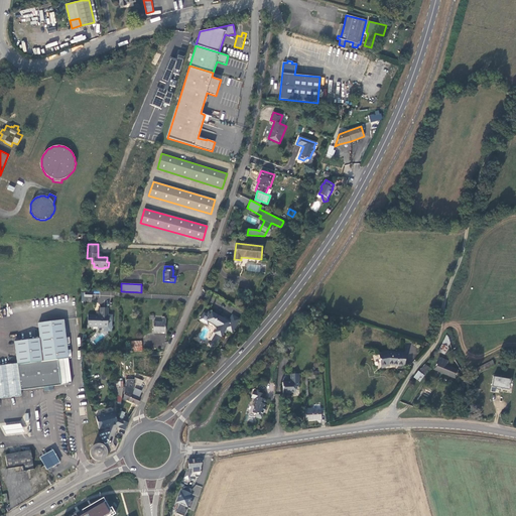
[(108,327),(108,320),(108,307),(100,307),(100,317),(98,317),(98,315),(88,315),(88,328),(93,328),(93,327),(98,327),(98,328),(103,328),(104,327),(108,327)]
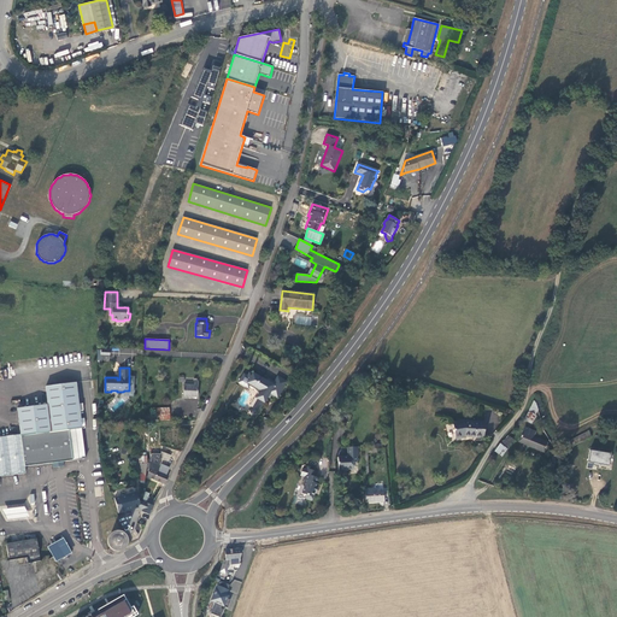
[(258,392),(258,393),(259,393),(257,398),(259,399),(253,409),(250,410),(252,416),(258,413),(264,401),(268,398),(270,393),(272,394),(277,398),(286,382),(277,377),(274,385),(270,383),(269,378),(264,380),(253,374),(252,375),(250,374),(248,377),(244,375),(240,382),(248,387),(248,386),(254,388),(254,389),(256,389),(256,391),(257,391),(257,392),(258,392)]
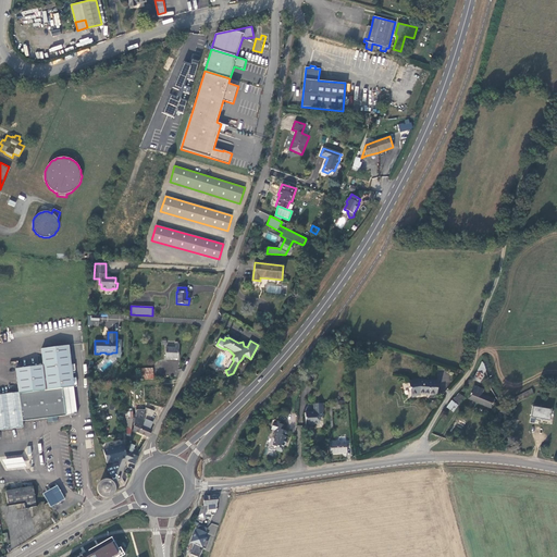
[(175,344),(175,348),(166,347),(165,358),(178,358),(178,344),(177,344),(177,342),(175,342),(175,344)]
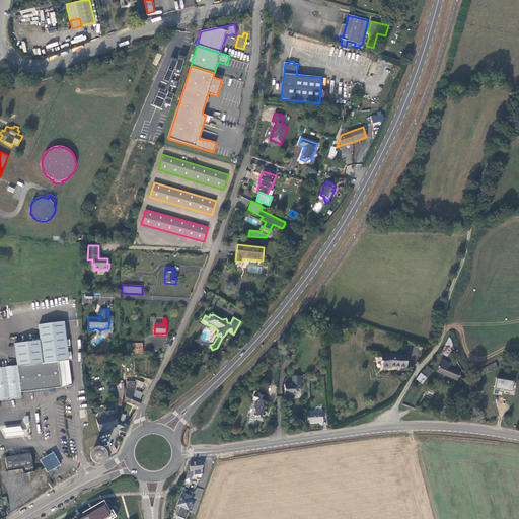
[(0,400),(5,400),(21,398),(20,392),(36,390),(45,389),(53,388),(61,387),(58,361),(68,360),(64,321),(39,325),(41,340),(14,344),(17,366),(0,367),(0,400)]
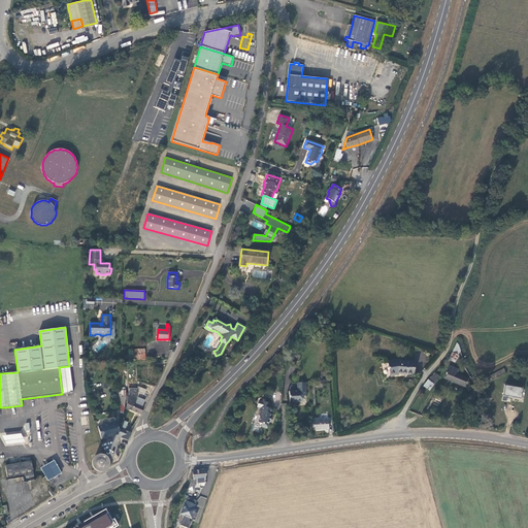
[(145,359),(145,349),(132,350),(133,356),(137,355),(137,360),(145,359)]
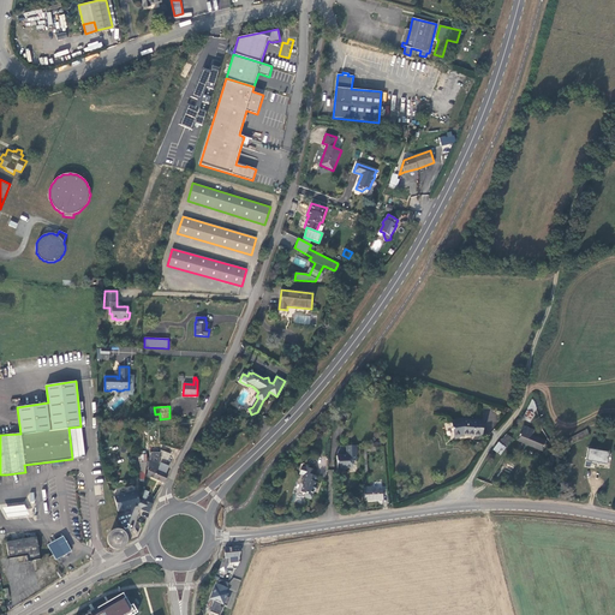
[(523,418),(530,422),(533,415),(532,413),(527,411),(525,415),(523,418)]
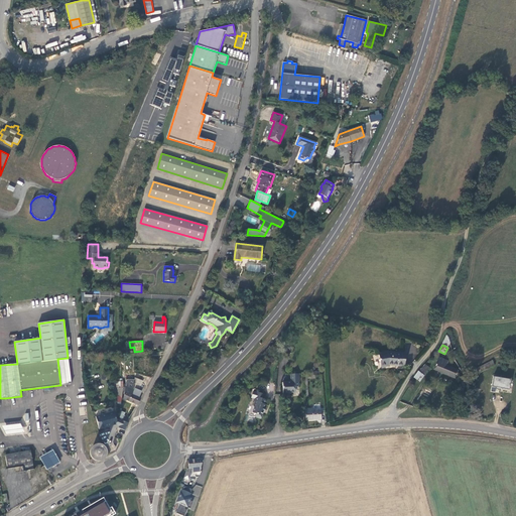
[(379,354),(381,366),(389,365),(404,366),(405,354),(388,352),(379,354)]
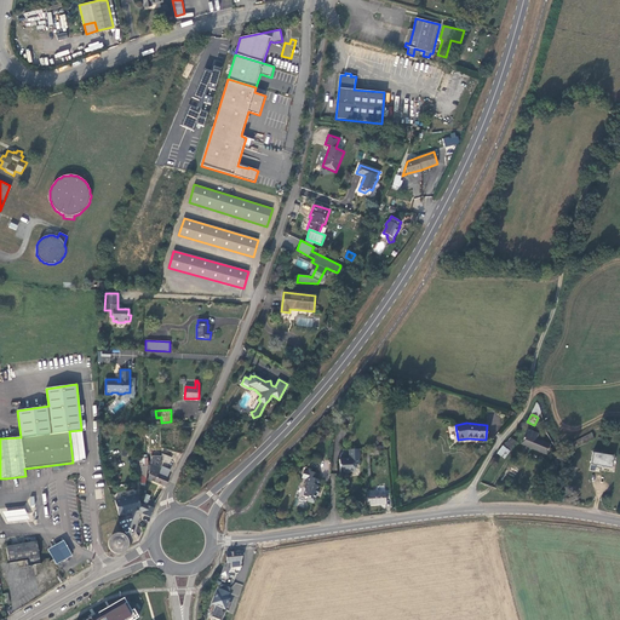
[(81,430),(69,431),(73,463),(86,460),(81,430)]
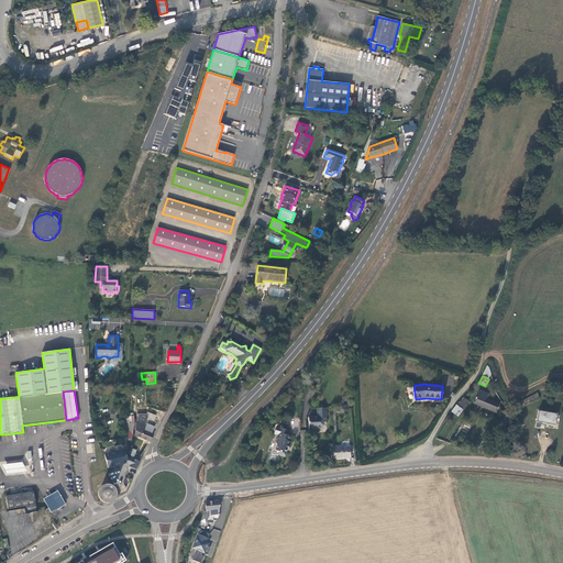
[(498,407),(499,405),(486,399),(488,394),(478,390),(473,404),(496,412),(497,410),(499,411),(501,408),(498,407)]
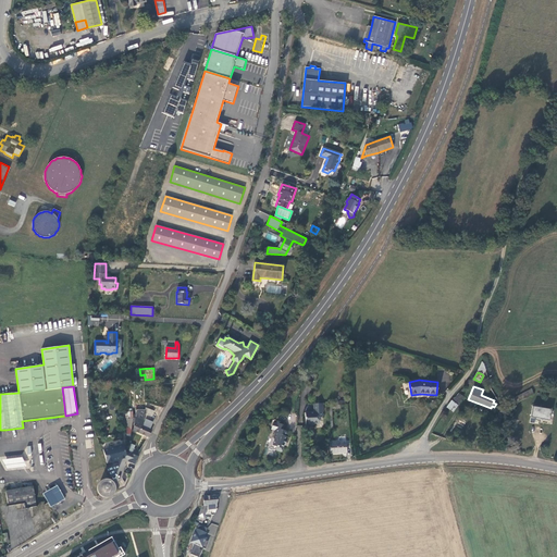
[(534,394),(532,390),(514,398),(516,403),(534,394)]
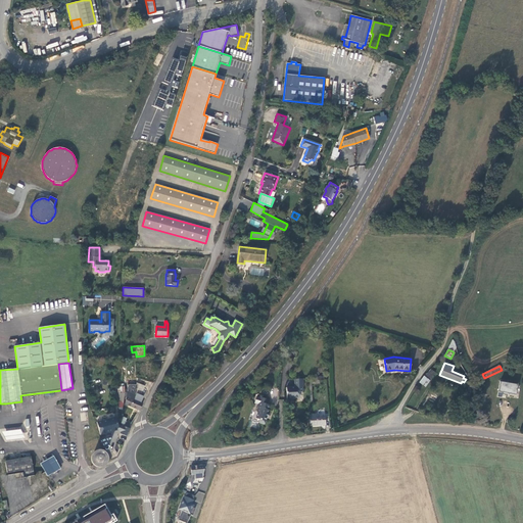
[(429,381),(435,373),(430,370),(428,372),(424,377),(429,381)]
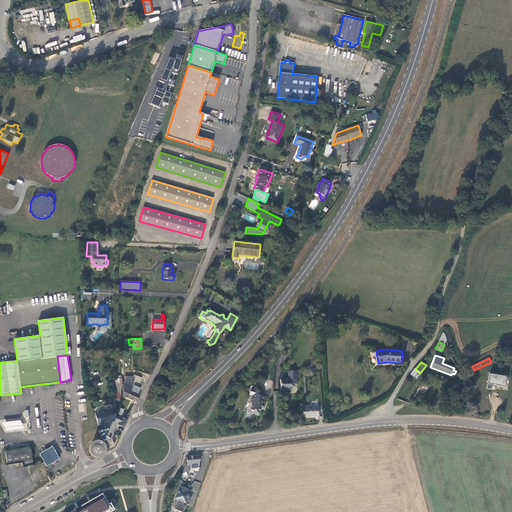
[(417,379),(420,373),(415,369),(411,375),(417,379)]
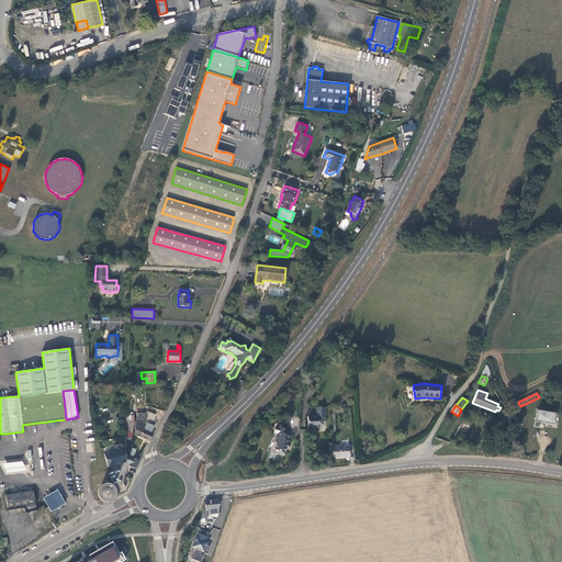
[(326,416),(326,407),(316,407),(317,416),(307,416),(308,430),(316,430),(315,428),(317,428),(323,427),(322,422),(325,422),(325,416),(326,416)]
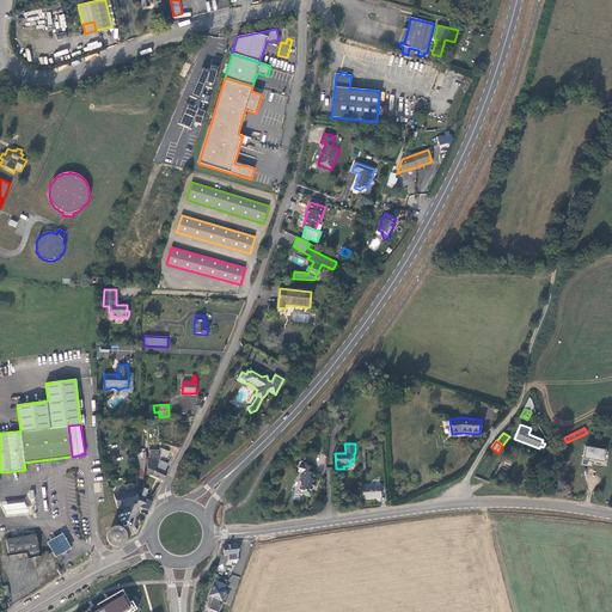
[(604,463),(606,451),(585,447),(583,459),(582,463),(587,463),(588,460),(604,463)]
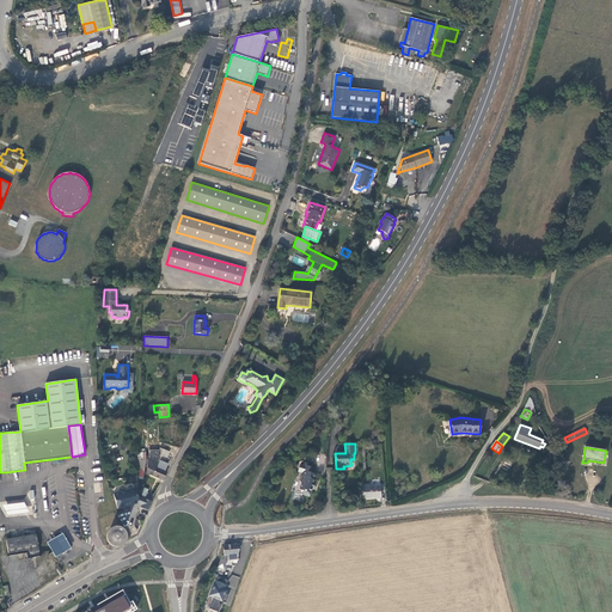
[(159,460),(152,476),(164,481),(167,472),(165,471),(167,464),(163,461),(164,460),(165,461),(170,452),(160,448),(160,456),(159,460)]
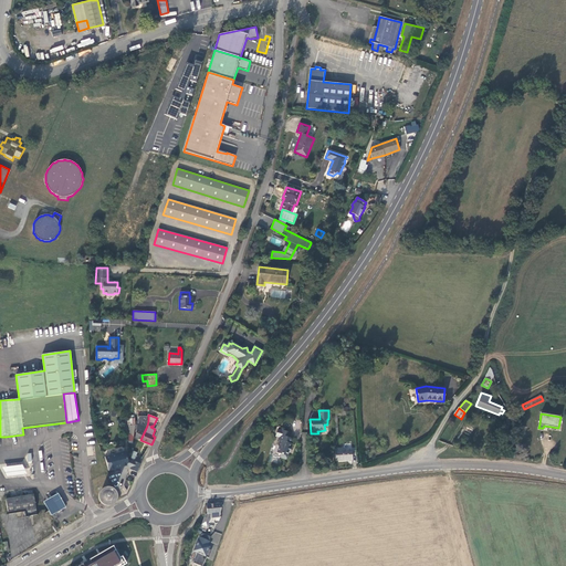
[(135,437),(140,440),(147,426),(138,422),(137,429),(135,437)]
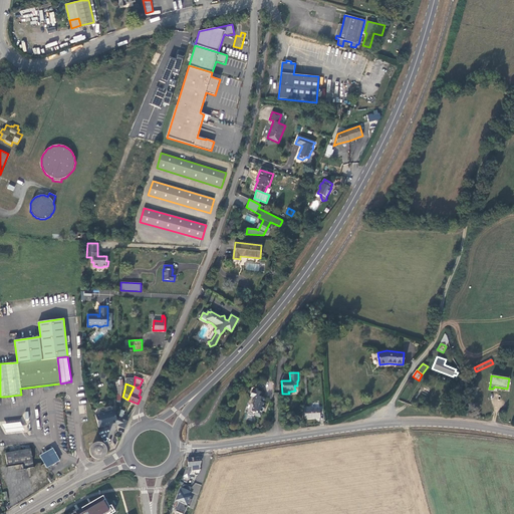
[(254,397),(254,395),(263,398),(264,394),(253,390),(251,396),(254,397)]
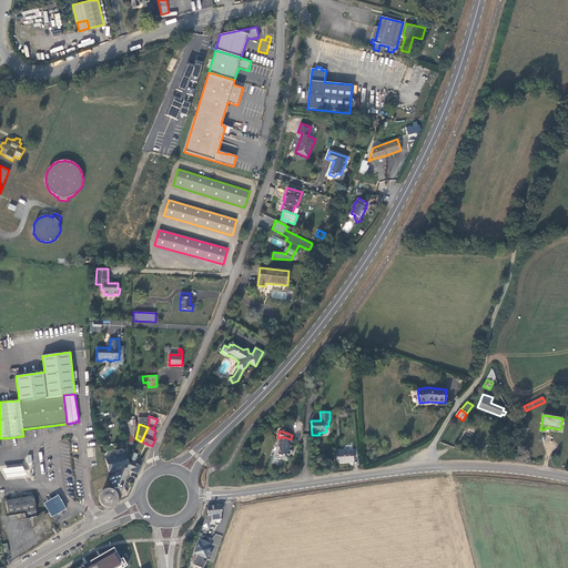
[(281,458),(287,460),(290,454),(291,450),(292,452),(293,446),(294,440),(291,439),(281,436),(281,438),(280,442),(281,442),(279,446),(280,448),(277,454),(282,455),(281,458)]
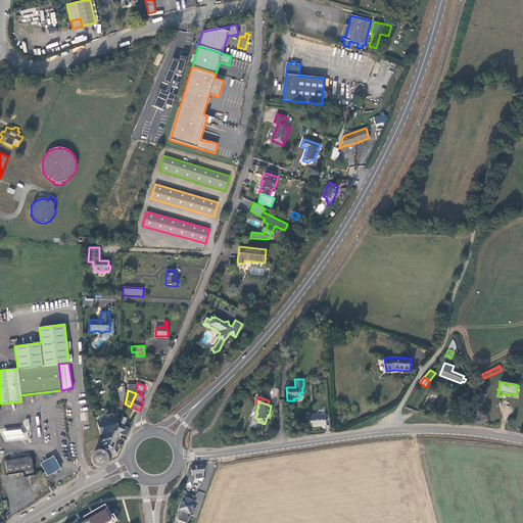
[(310,416),(310,426),(325,425),(325,416),(310,416)]
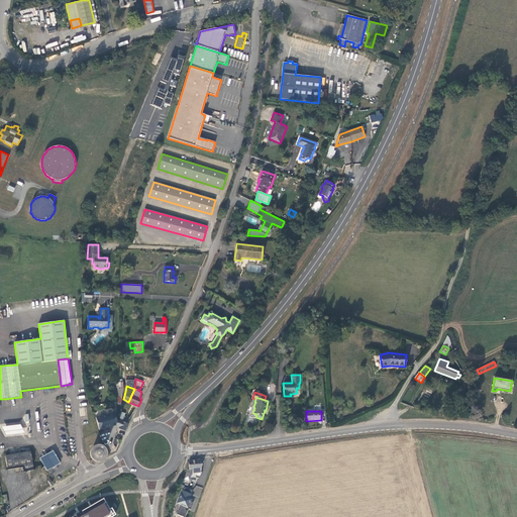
[(99,430),(118,425),(116,419),(115,412),(96,417),(99,430)]
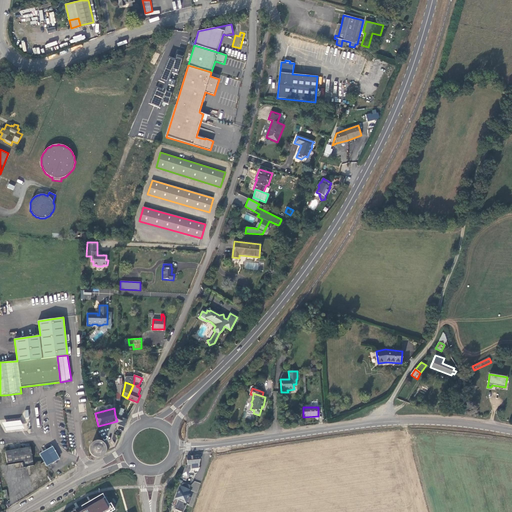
[(127,419),(121,417),(121,418),(119,422),(118,424),(119,425),(124,427),(127,419)]
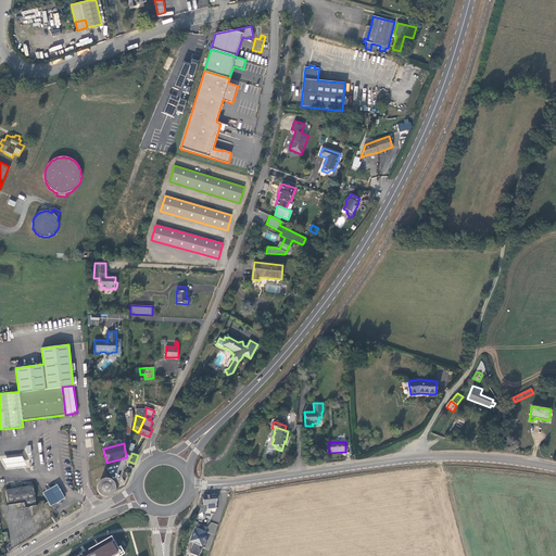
[(23,454),(3,457),(5,469),(25,466),(23,454)]
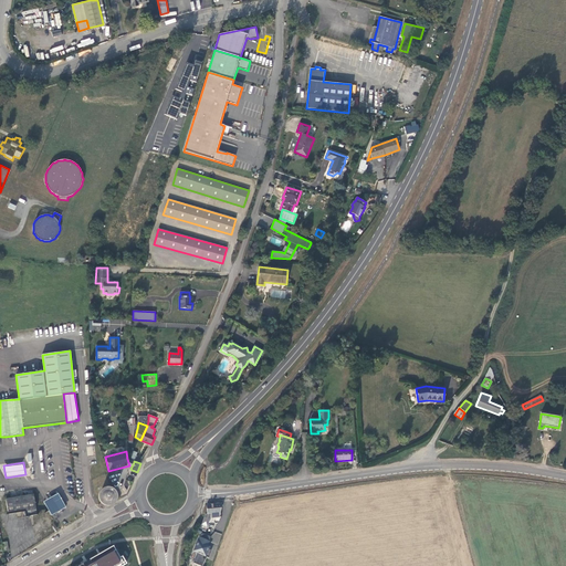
[(104,505),(108,506),(111,505),(113,504),(115,504),(116,502),(118,499),(118,496),(118,494),(117,491),(116,489),(114,486),(112,485),(107,485),(105,485),(103,486),(101,489),(98,492),(97,493),(97,495),(98,499),(100,501),(101,503),(103,504),(104,505)]
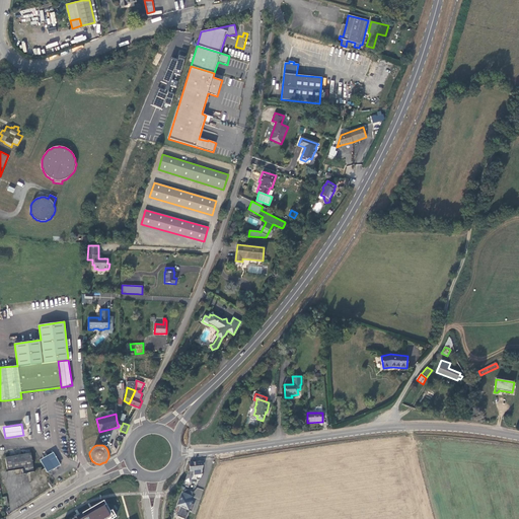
[(54,452),(40,460),(47,472),(61,465),(54,452)]
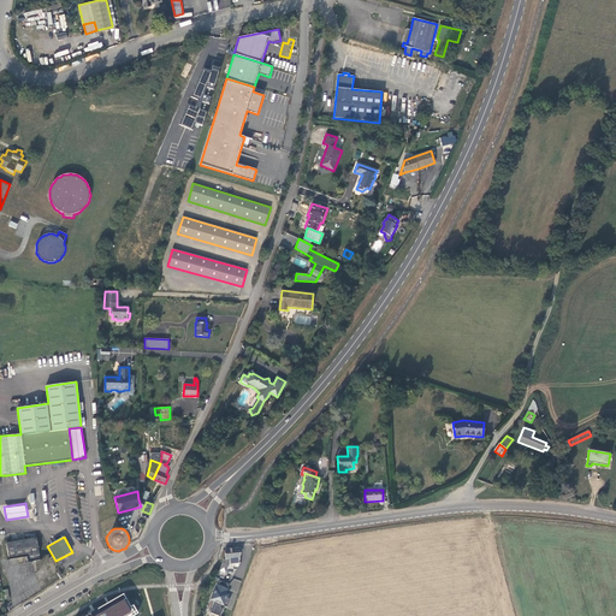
[(36,538),(6,543),(9,560),(27,556),(28,562),(40,561),(39,554),(36,538)]
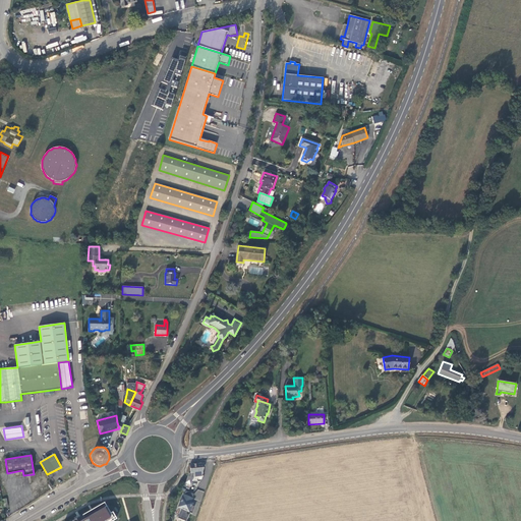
[(203,472),(206,463),(191,464),(191,473),(190,473),(187,482),(184,486),(189,488),(194,476),(195,472),(197,472),(198,476),(204,476),(203,472)]
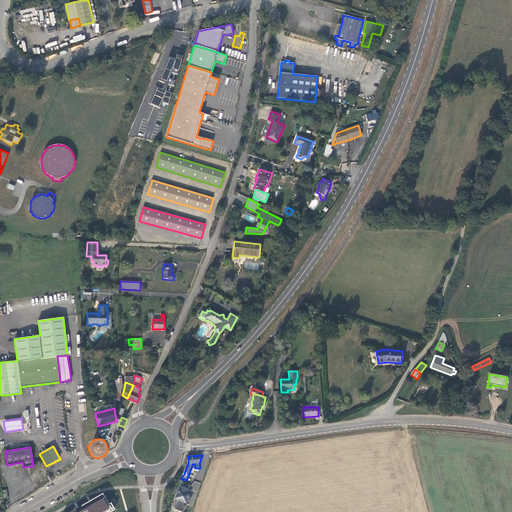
[(191,485),(183,481),(176,497),(180,499),(176,508),(183,511),(187,502),(189,503),(192,497),(187,495),(191,485)]
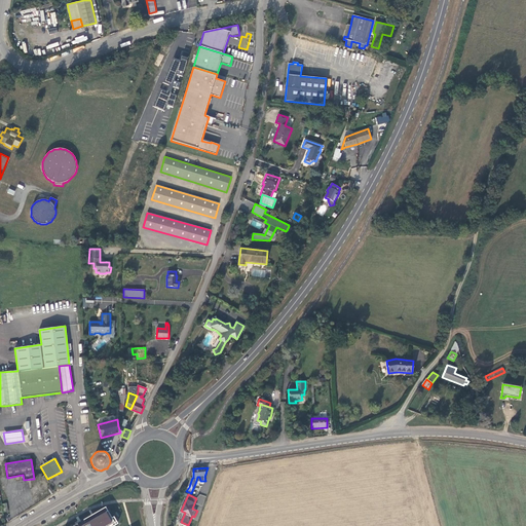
[(106,508),(73,525),(114,525),(116,525),(106,508)]
